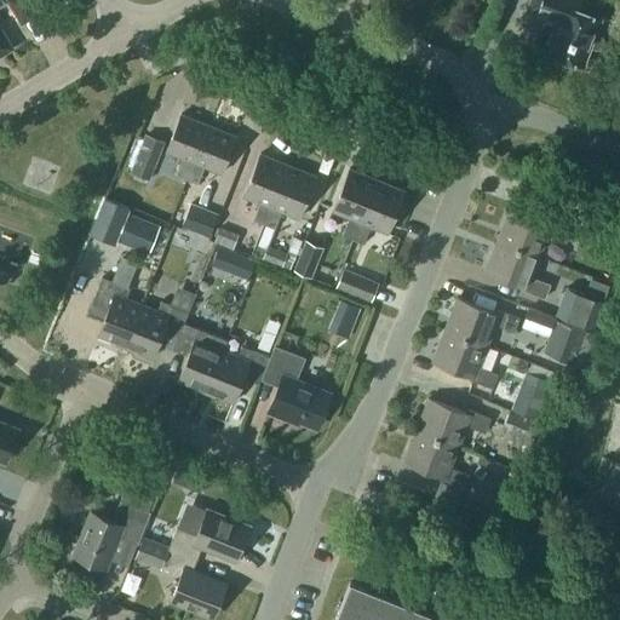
[(0,6),(5,4),(3,0),(0,0),(0,53),(11,47),(0,28),(0,6)]
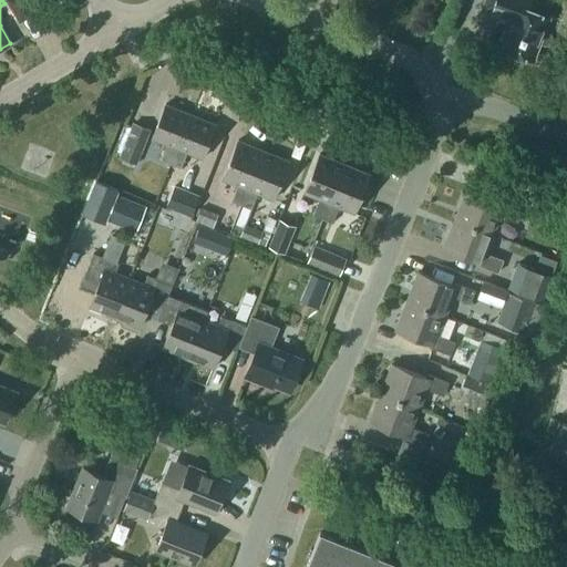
[(38,0),(8,0),(20,20),(43,7),(38,0)]
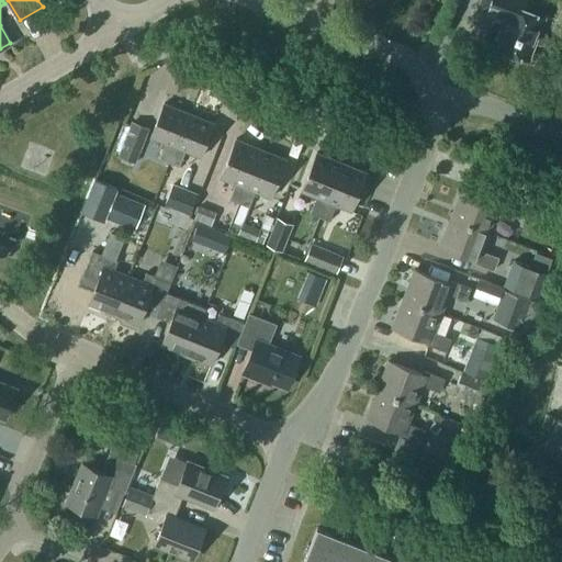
[(481,0),(479,6),(506,17),(495,45),(529,58),(536,42),(540,43),(546,42),(547,36),(544,32),(540,31),(544,18),(539,15),(543,6),(530,0),(481,0)]
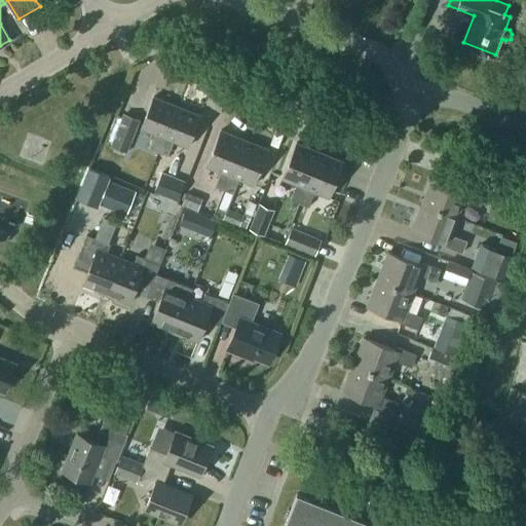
[(158,152),(177,105),(154,96),(141,127),(155,134),(149,148),(158,152)]
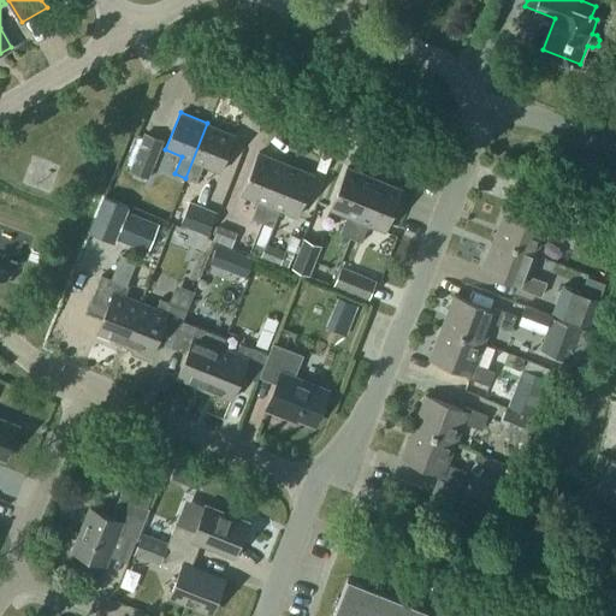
[(235,134),(207,123),(185,178),(196,182),(203,165),(220,172),(235,134)]
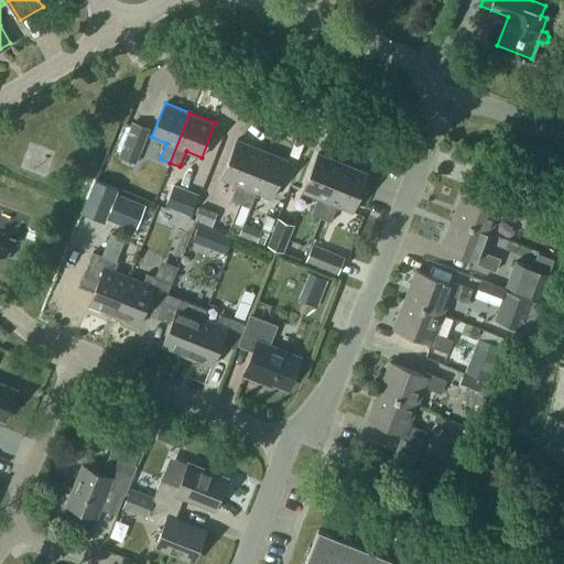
[(118,156),(136,163),(150,127),(132,120),(118,156)]
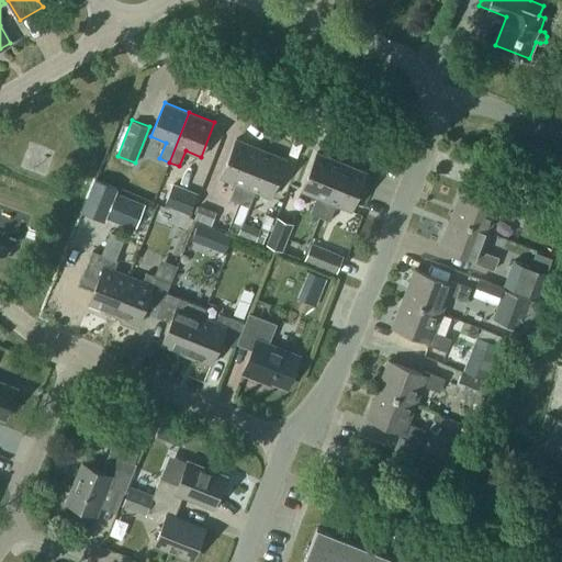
[(236,138),(221,177),(236,183),(229,199),(239,203),(260,148),(236,138)]
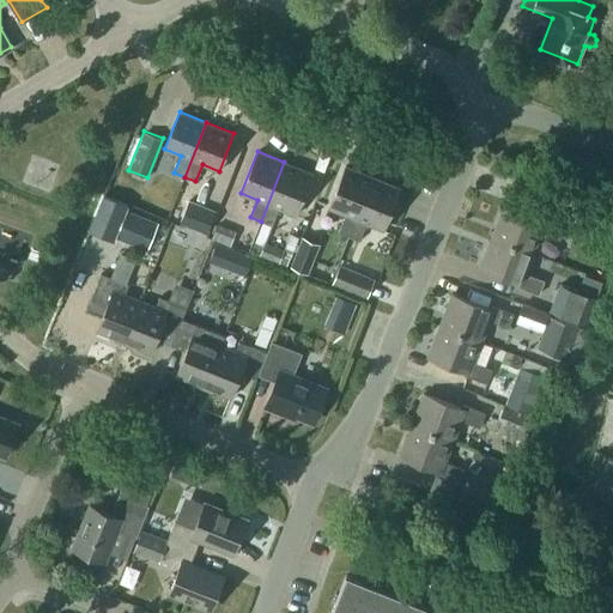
[(313,173),(284,162),(261,222),(272,225),(279,208),(295,216),(313,173)]
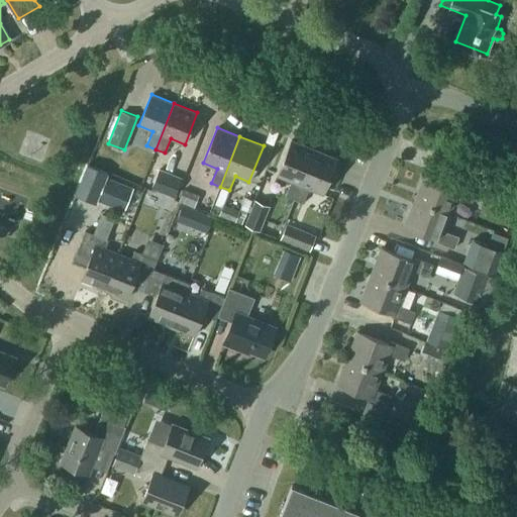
[(286,195),(294,199),(315,148),(292,139),(277,176),(291,181),(286,195)]
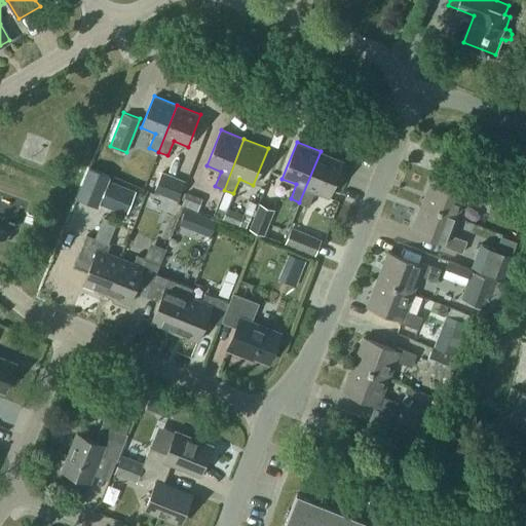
[(308,205),(314,191),(329,197),(343,160),(321,151),(299,202),(308,205)]
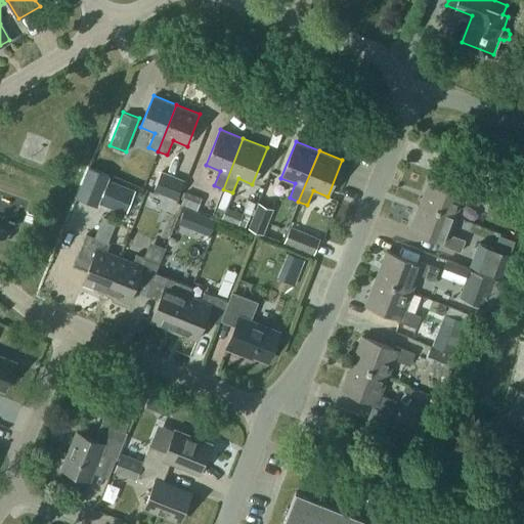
[(153,190),(177,201),(185,180),(161,170),(153,190)]
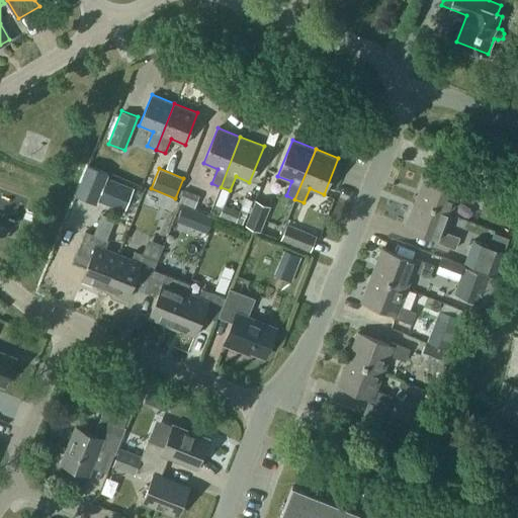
[(425,173),(415,199),(450,212),(457,195),(473,201),(478,190),(458,182),(457,185),(425,173)]
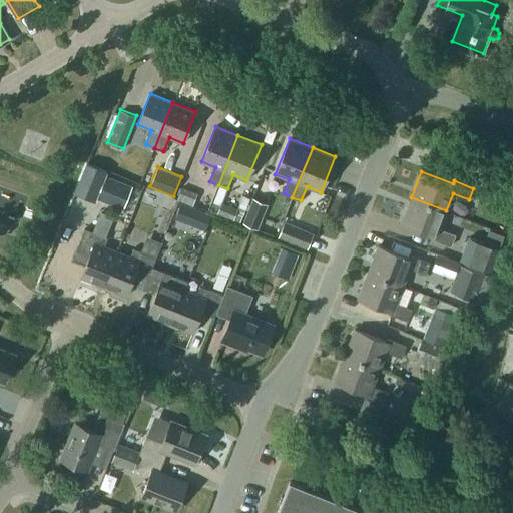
[(133,186),(105,174),(95,198),(123,209),(133,186)]
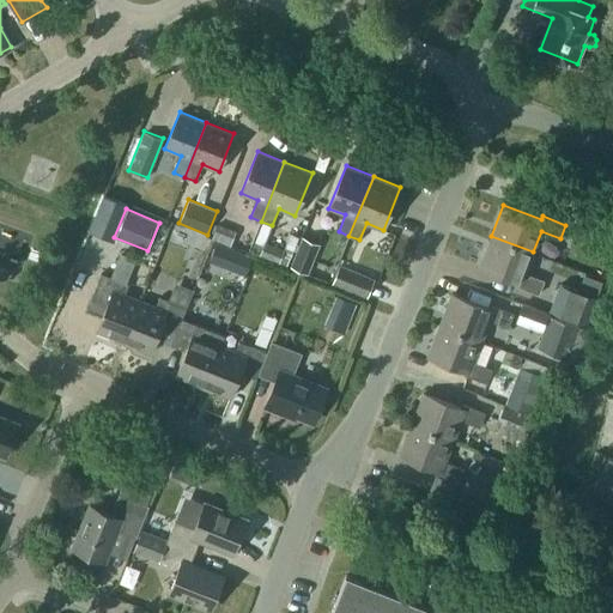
[(217,224),(212,238),(231,246),(237,231),(217,224)]
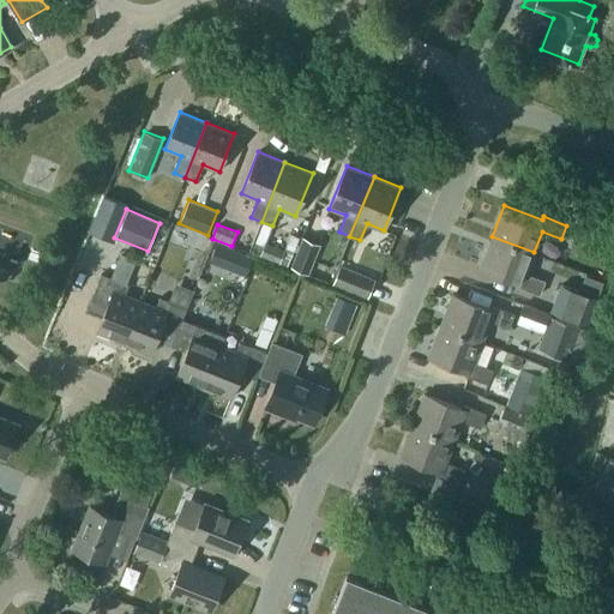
[(545,281),(525,274),(534,252),(492,236),(480,268),(518,282),(517,286),(540,294),(545,281)]
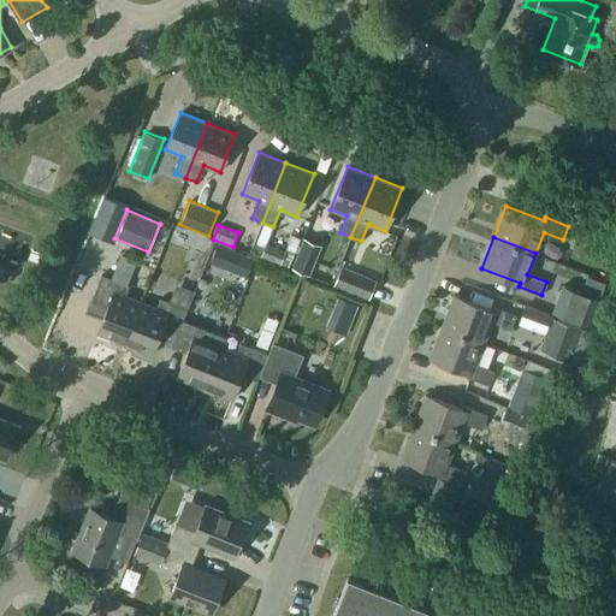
[(309,274),(321,246),(304,238),(292,268),(309,274)]
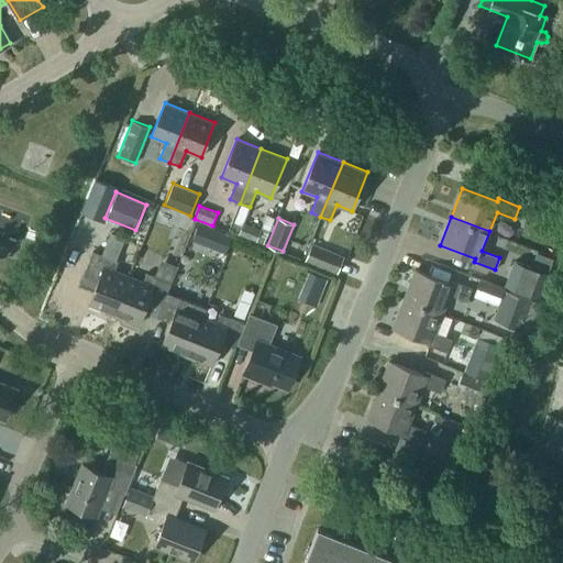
[(255,241),(260,229),(243,222),(239,235),(255,241)]
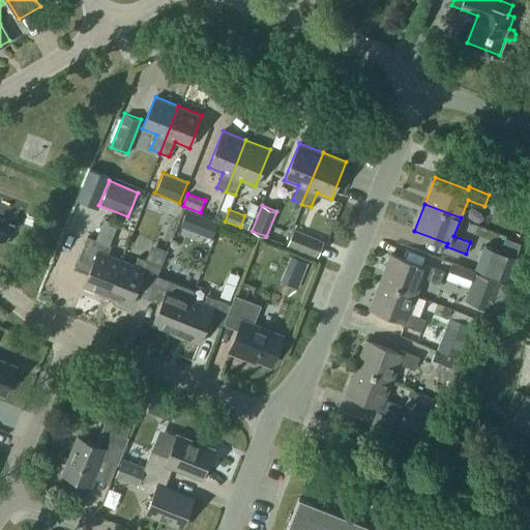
[(189,214),(186,227),(217,233),(219,222),(189,214)]
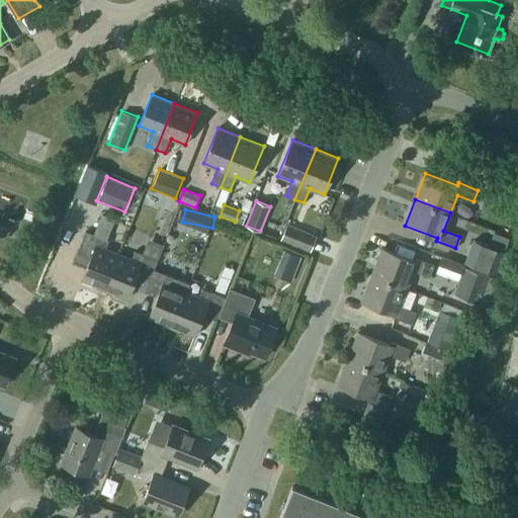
[(311,251),(317,235),(287,224),(281,240),(311,251)]
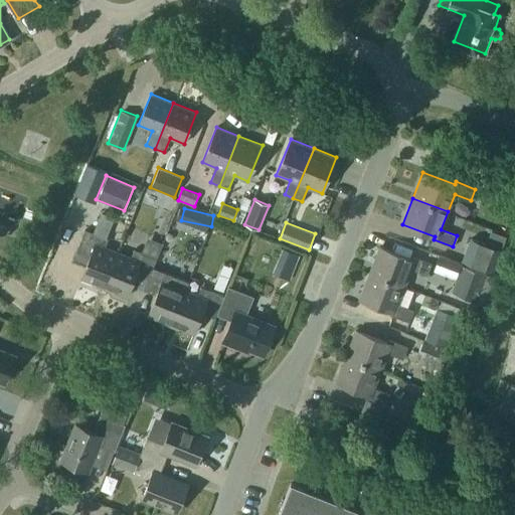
[(80,278),(104,288),(118,252),(105,247),(109,238),(84,229),(72,261),(86,266),(80,278)]
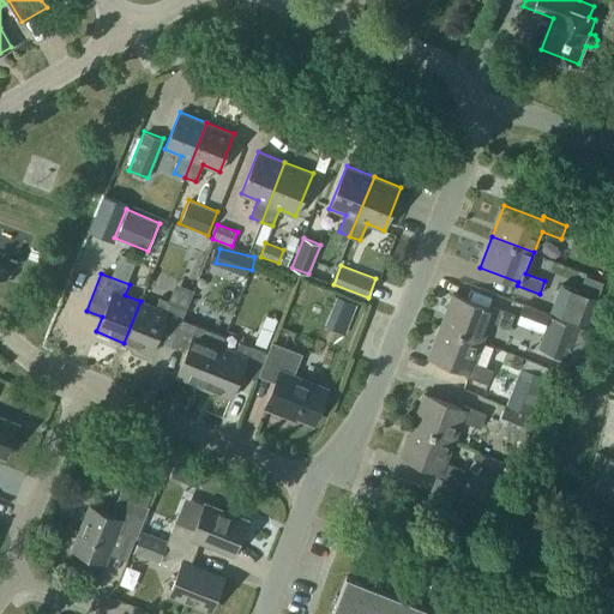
[(597,299),(573,289),(564,315),(588,325),(597,299)]
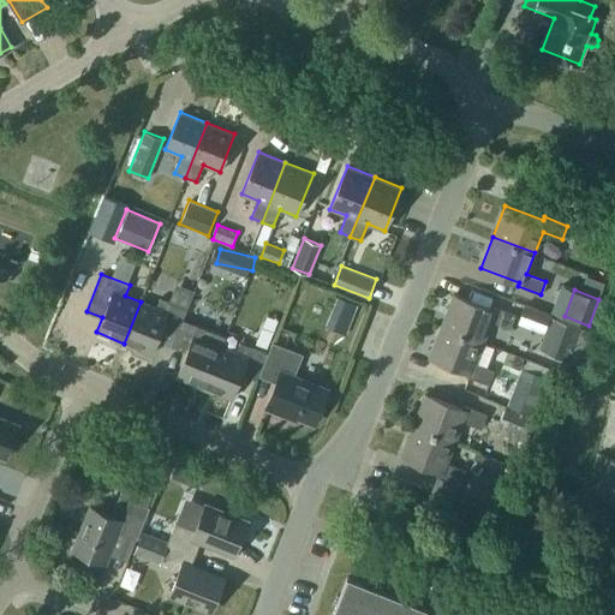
[(509,328),(515,315),(493,305),(491,309),(453,294),(441,326),(483,341),(490,321),(509,328)]
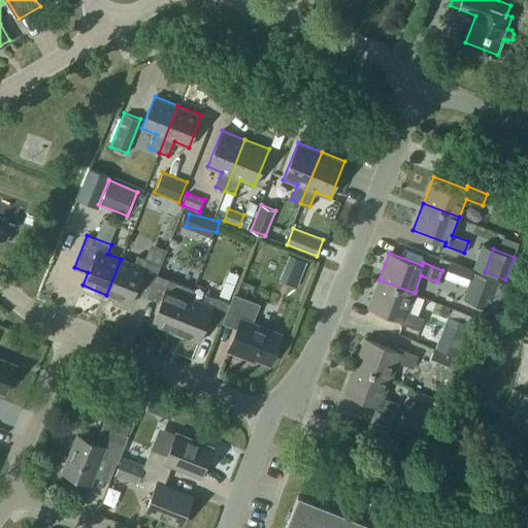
[(290,254),(284,268),(301,276),(307,261),(290,254)]
